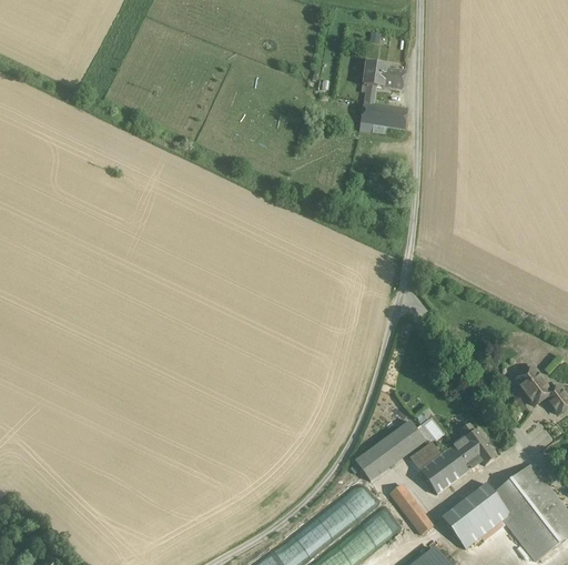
[(386,64),(366,61),(363,83),(367,84),(376,86),(383,87),(383,86),(386,67),(386,64)]
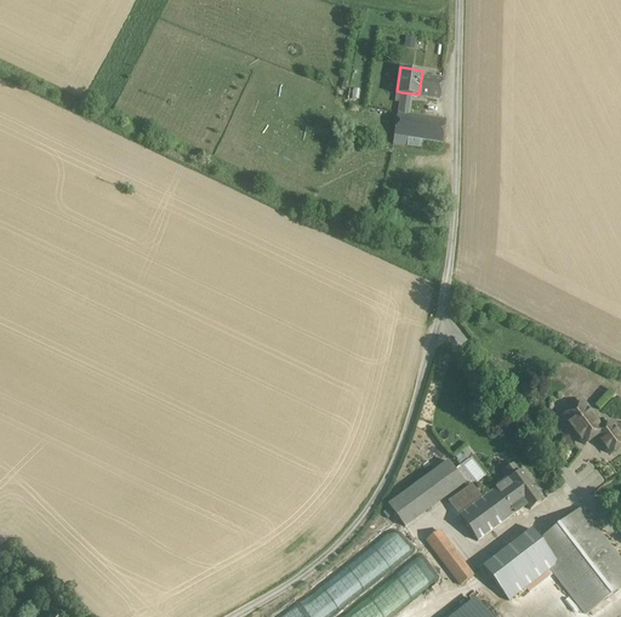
[(443,76),(422,73),(419,93),(439,96),(443,76)]
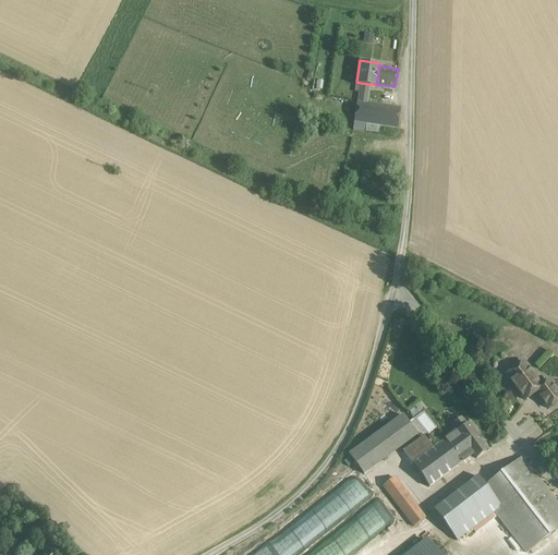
[(401,106),(367,100),(370,84),(361,83),(361,89),(360,99),(358,99),(354,127),(365,128),(366,121),(398,125),(401,106)]
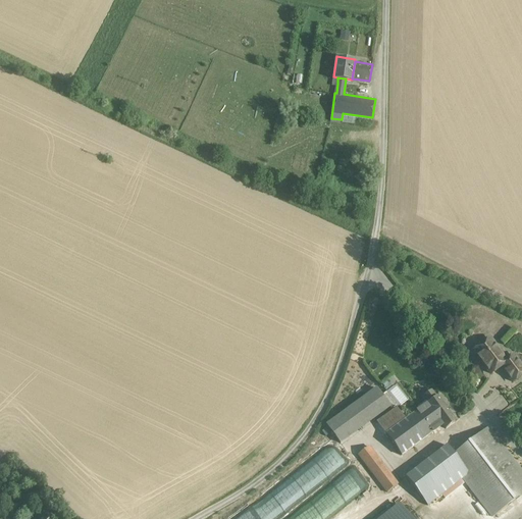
[(507,359),(489,336),(473,349),(479,356),(478,359),(482,364),(484,364),(490,372),(501,364),(507,359)]
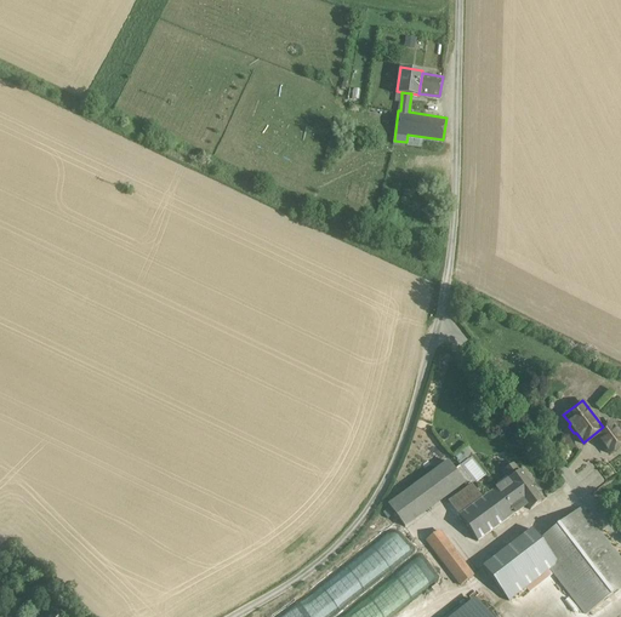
[(603,427),(596,433),(609,451),(620,443),(620,434),(610,421),(603,427)]
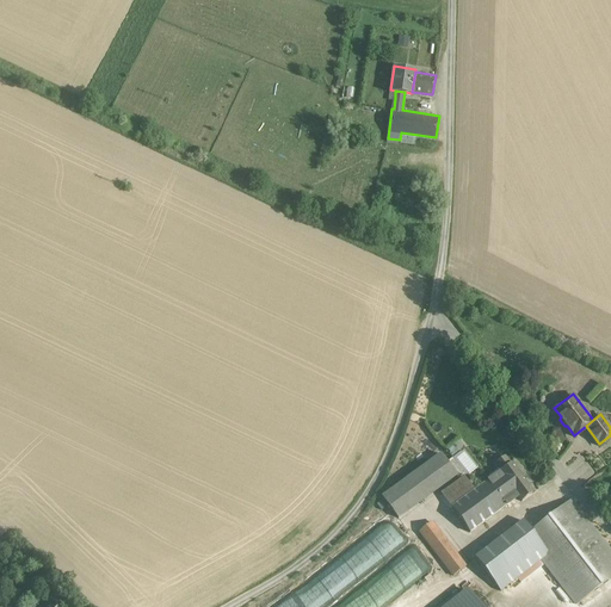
[(440,451),(382,494),(397,515),(457,472),(440,451)]
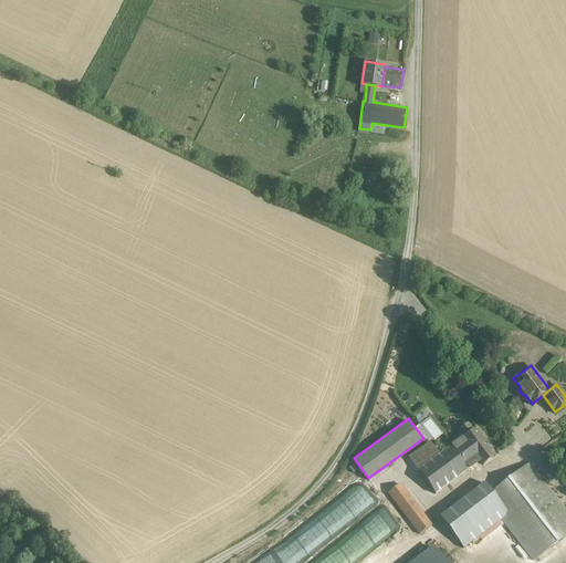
[(493,455),(473,428),(468,421),(458,428),(463,436),(451,445),(469,467),(480,458),(483,462),(493,455)]
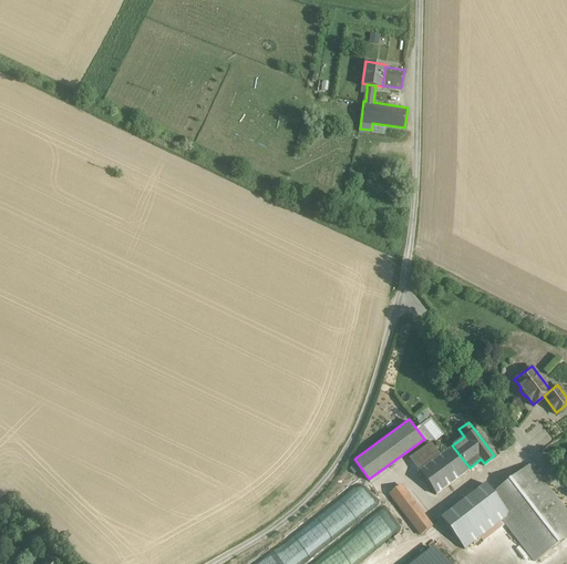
[(431,441),(409,457),(420,469),(441,453),(431,441)]
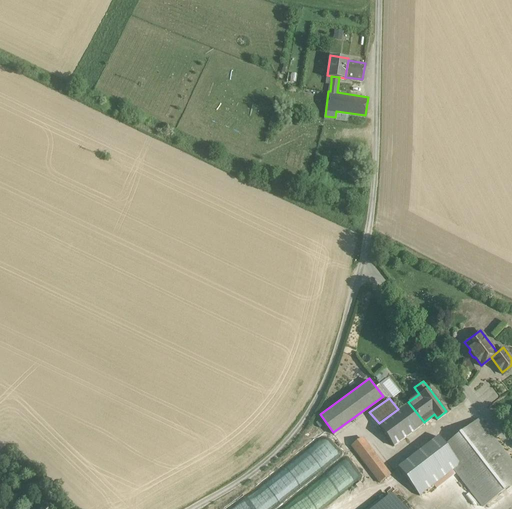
[(398,409),(379,423),(394,444),(424,422),(408,402),(398,409)]
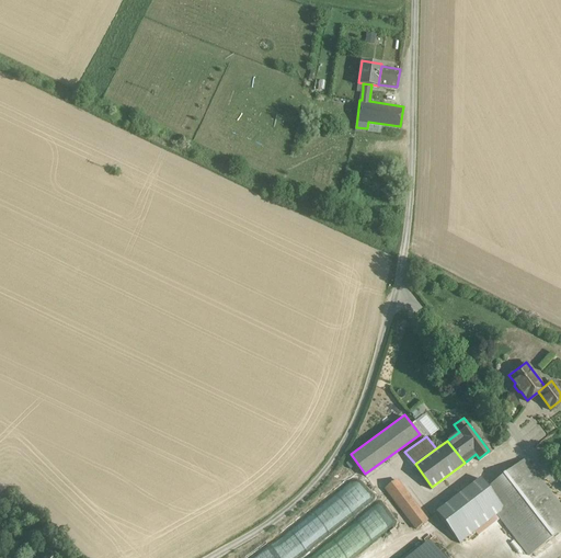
[(560,503),(525,456),(488,486),(504,507),(499,511),(507,523),(530,553),(560,528),(560,503)]
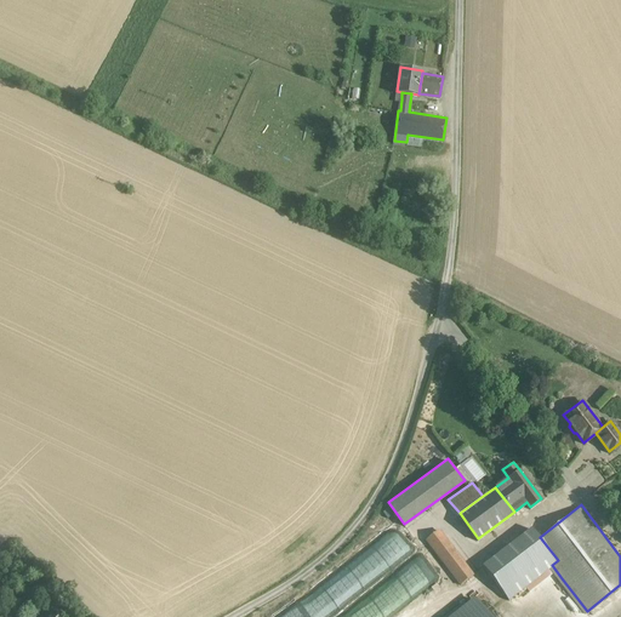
[(531,526),(483,565),(508,599),(552,565),(558,560),(540,537),(531,526)]
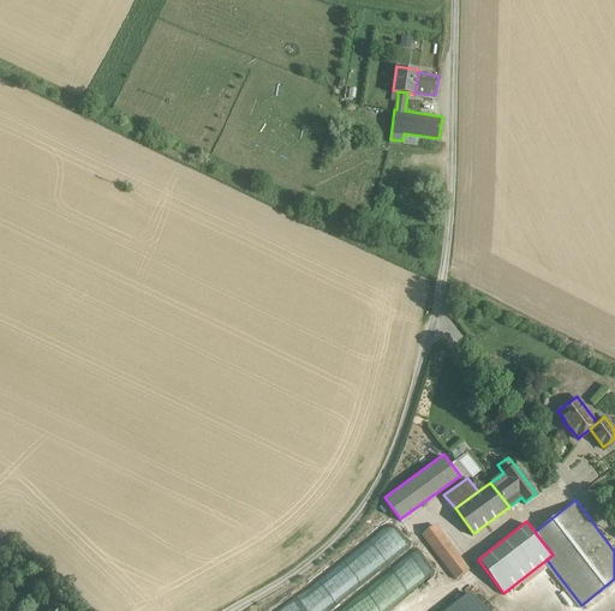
[(453,547),(434,522),(422,532),(441,557),(453,547)]
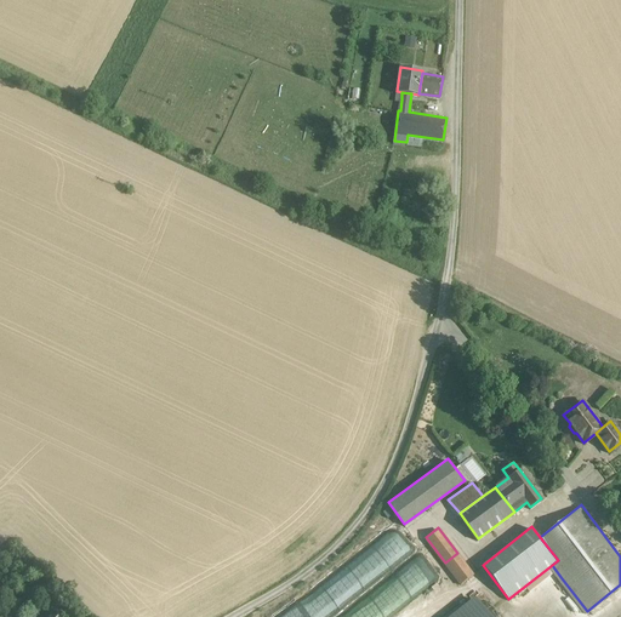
[(389,558),(388,565),(393,565),(393,554),(404,554),(404,549),(403,548),(403,535),(385,533),(385,544),(386,544),(386,558),(389,558)]
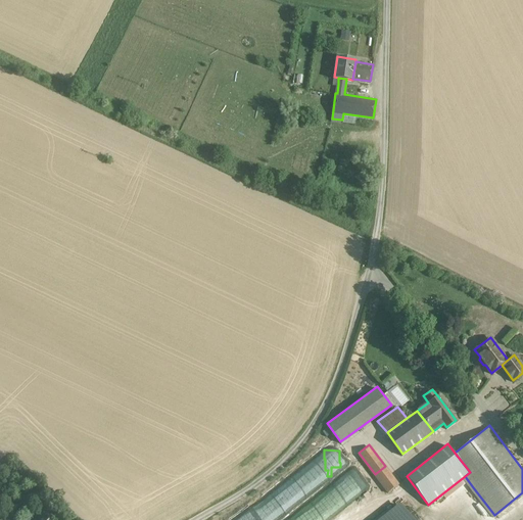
[(385,466),(375,474),(388,491),(398,483),(385,466)]
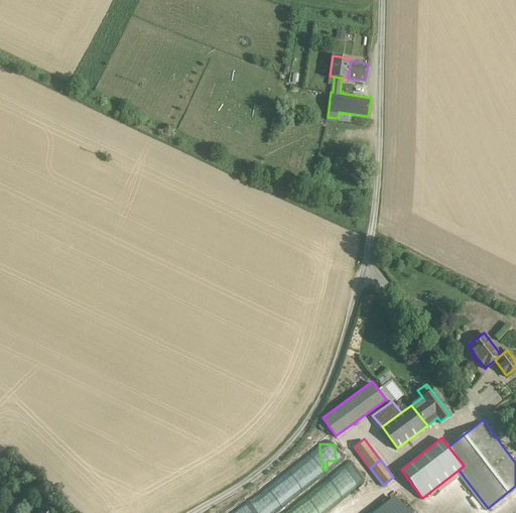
[(459,470),(422,498),(430,508),(467,481),(459,470)]
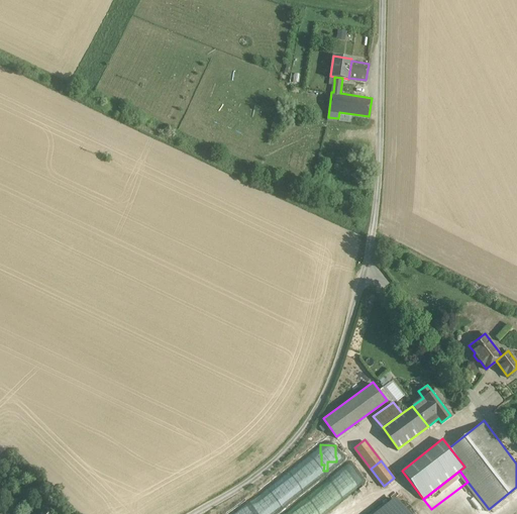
[(392,480),(358,506),(365,513),(373,513),(401,492),(392,480)]
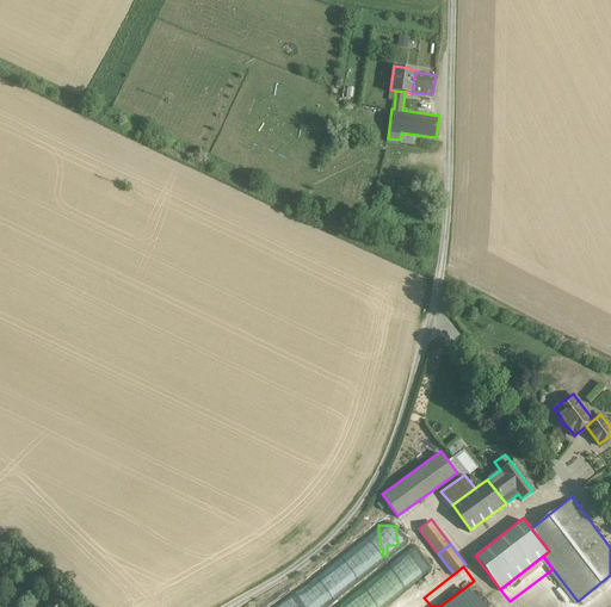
[(476,584),(445,606),(493,606),(494,606),(476,584)]
